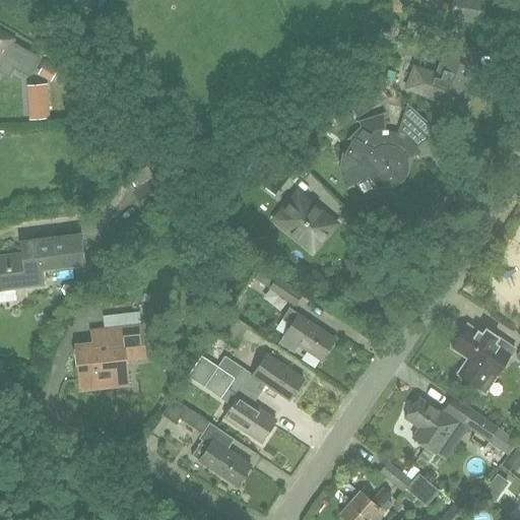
[(76,0),(75,2),(94,9),(98,0),(76,0)]
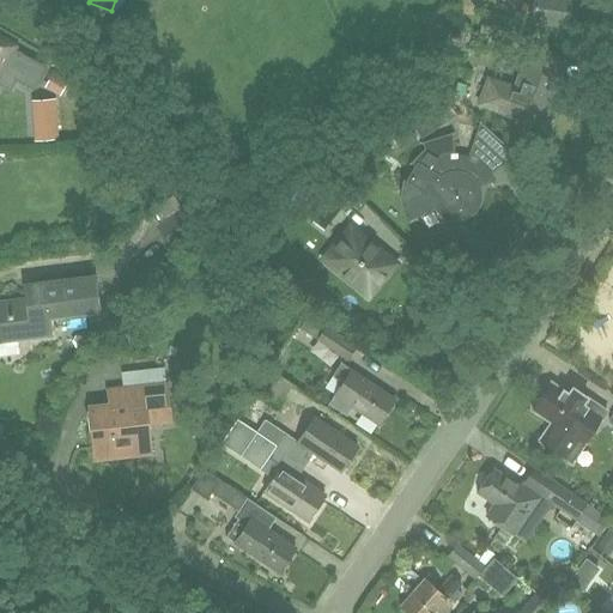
[(565,28),(569,0),(517,0),(533,2),(530,23),(565,28)]
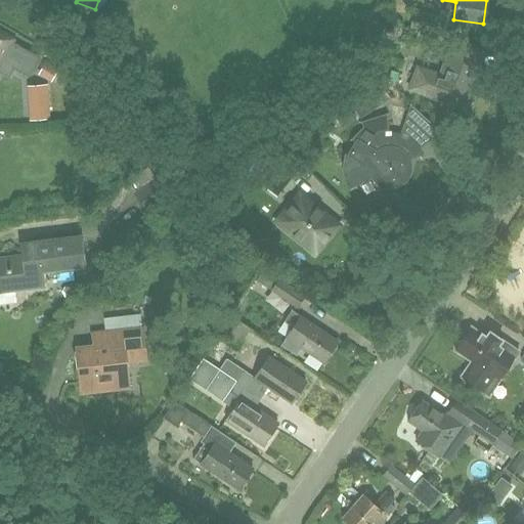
[(443,34),(444,31),(445,16),(411,11),(409,29),(443,34)]
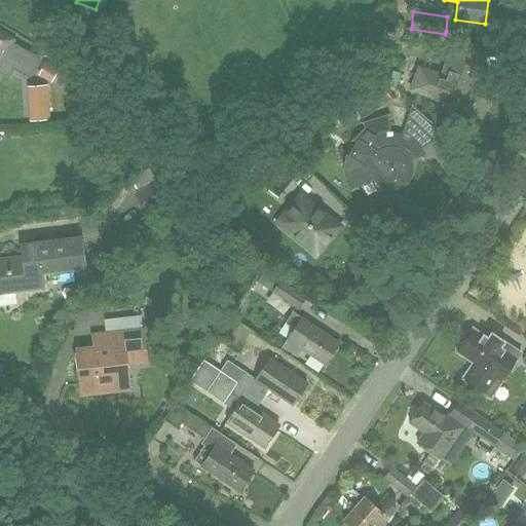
[(11,42),(13,39),(0,31),(0,63),(1,61),(28,76),(38,58),(11,42)]
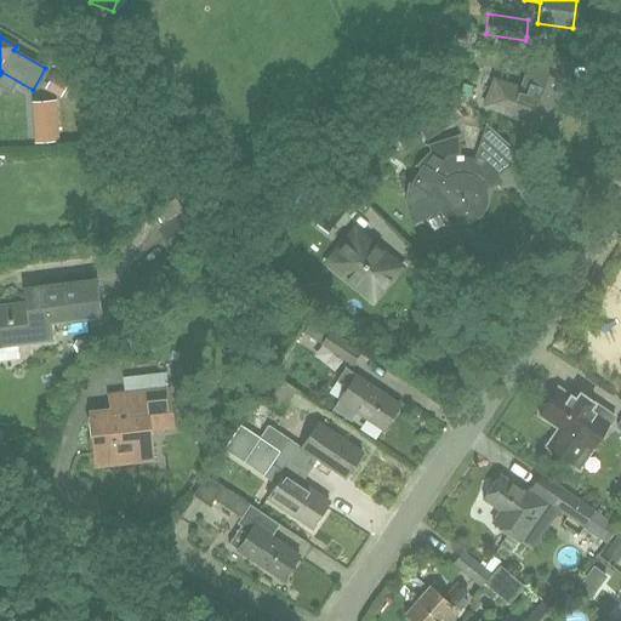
[(484,106),(512,117),(511,118),(547,130),(567,79),(562,78),(568,61),(550,55),(535,52),(522,89),(494,79),(484,106)]
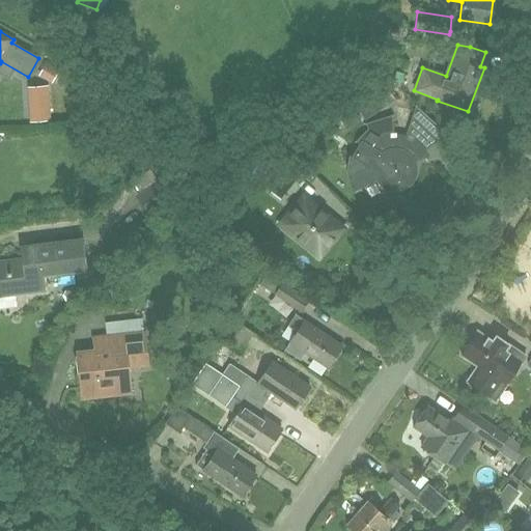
[(422,144),(410,136),(406,135),(392,133),(392,115),(384,118),(367,123),(370,128),(358,140),(362,142),(354,157),(359,160),(361,191),(378,180),(383,186),(390,189),(397,190),(406,187),(409,183),(413,176),(414,169),(414,164),(428,157),(424,149),(422,144)]
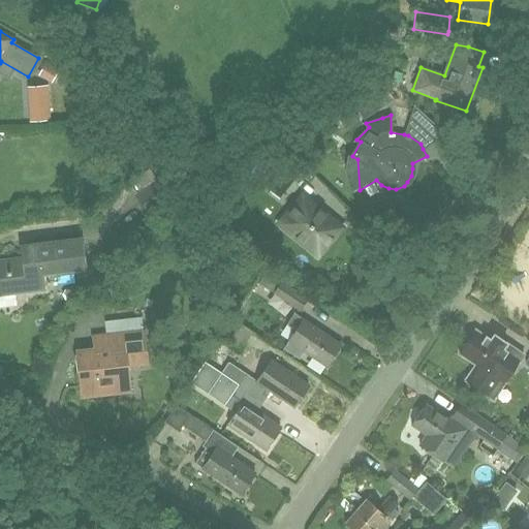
[(151,211),(182,190),(169,173),(165,176),(138,194),(151,211)]
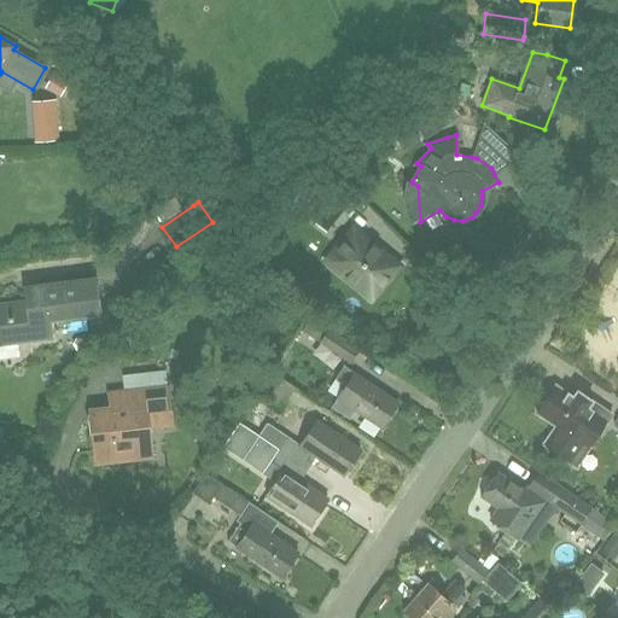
[(372,299),(401,264),(354,227),(325,261),(372,299)]
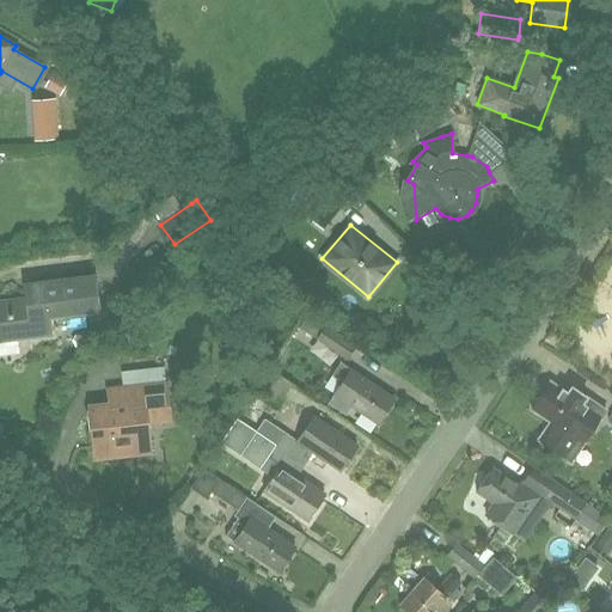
[(48,316),(98,310),(93,275),(25,285),(26,299),(0,301),(0,341),(50,335),(48,316)]
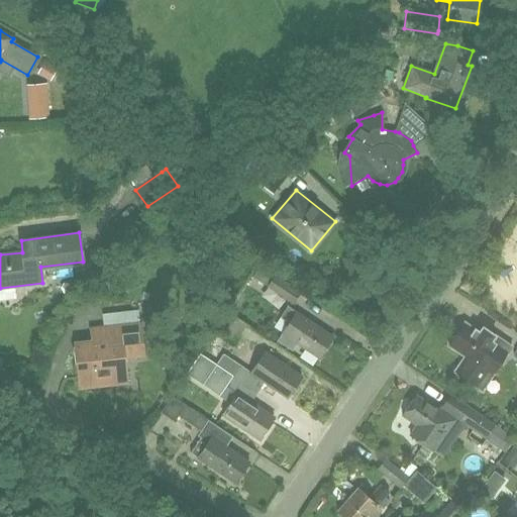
[(275,277),(267,288),(292,304),(300,293),(275,276),(275,277)]
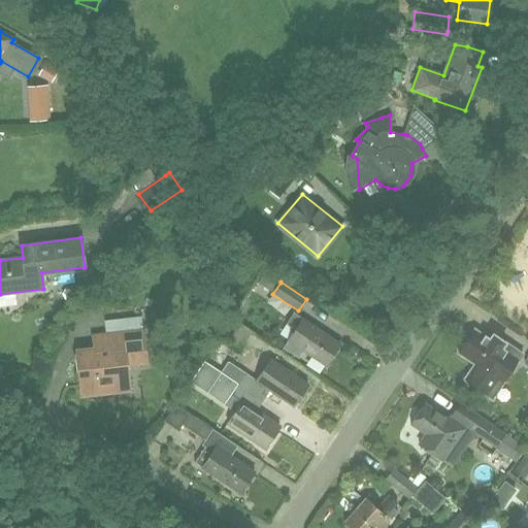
[(5,312),(25,311),(25,297),(5,298),(5,312)]
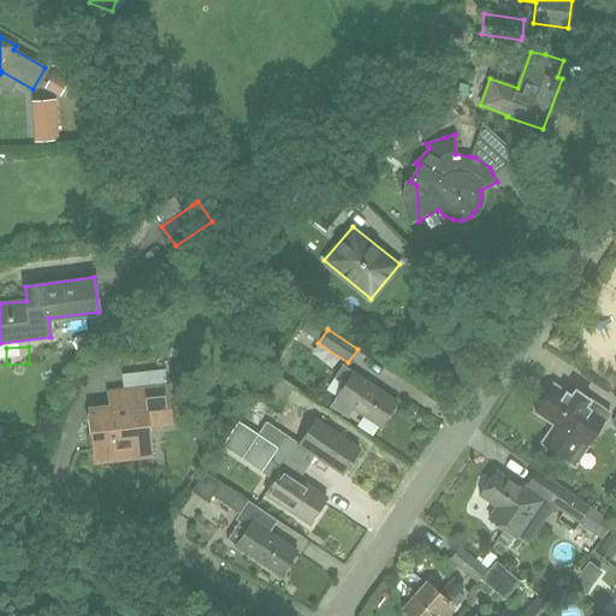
[(337,385),(341,389),(335,397),(336,398),(330,408),(348,420),(355,410),(379,426),(395,402),(351,372),(353,371),(342,365),(333,378),(339,381),(337,385)]
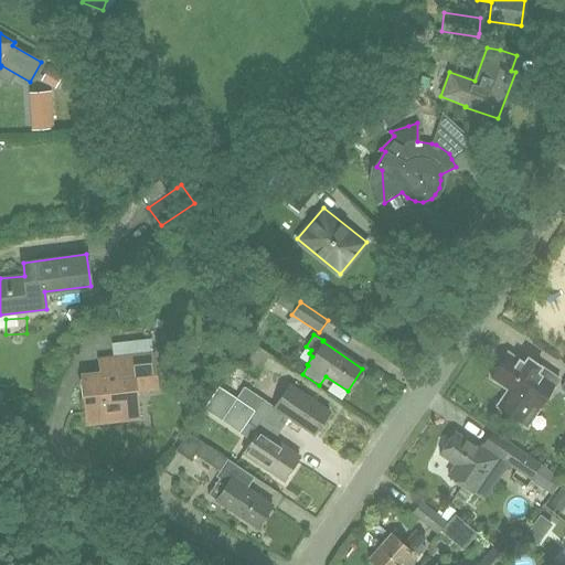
[(98,375),(83,376),(88,422),(120,418),(119,408),(137,407),(135,388),(157,386),(153,352),(152,352),(115,355),(117,373),(98,375)]
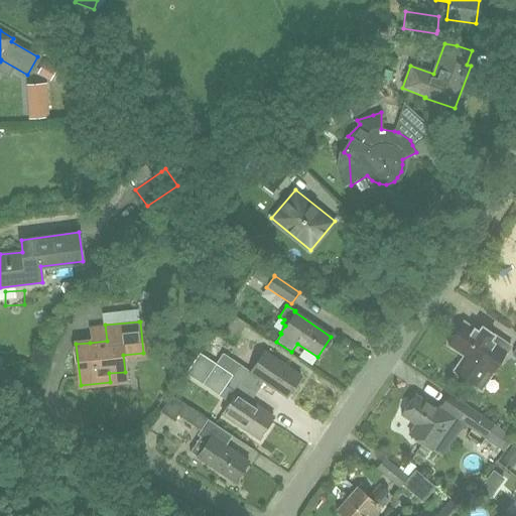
[(464,321),(447,345),(464,356),(453,371),(477,387),(487,372),(493,376),(512,347),(503,341),(482,327),(478,332),(464,321)]
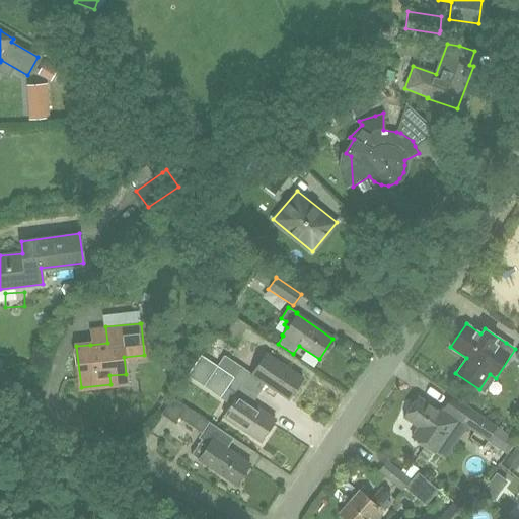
[(224,355),(217,367),(233,378),(234,376),(258,393),(266,384),(267,385),(288,398),(302,378),(266,353),(251,374),(241,367),(224,355)]
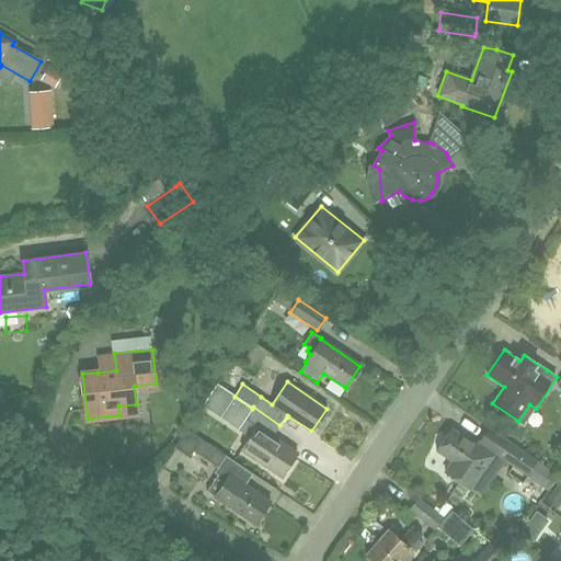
[(235,397),(219,419),(238,431),(249,438),(241,449),(282,476),(297,454),(274,438),(272,437),(279,425),(253,407),(252,409),(235,397)]
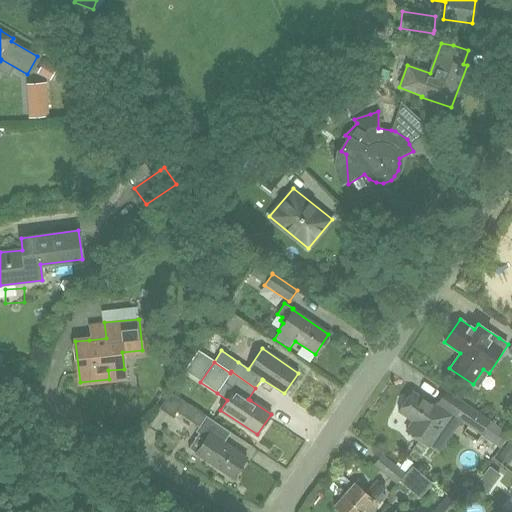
[(327,403),(339,401),(338,388),(325,390),(327,403)]
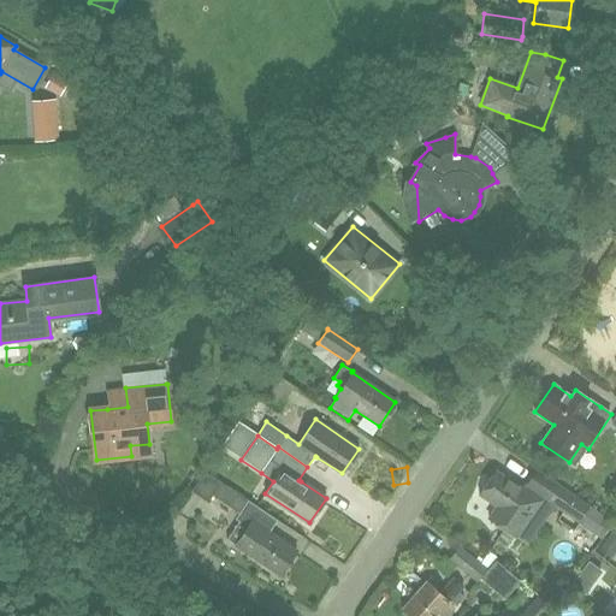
[(496,505),(495,507),(489,517),(516,535),(543,497),(523,485),(522,487),(496,469),(479,495),(496,505)]
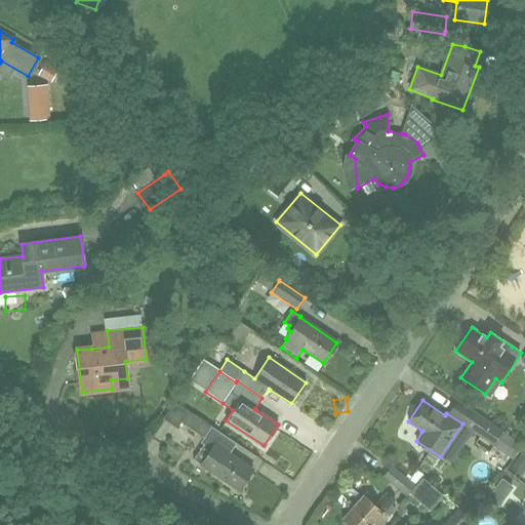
[(252,469),(229,453),(236,443),(214,429),(188,411),(180,421),(206,439),(203,444),(210,449),(200,465),(238,490),(252,469)]
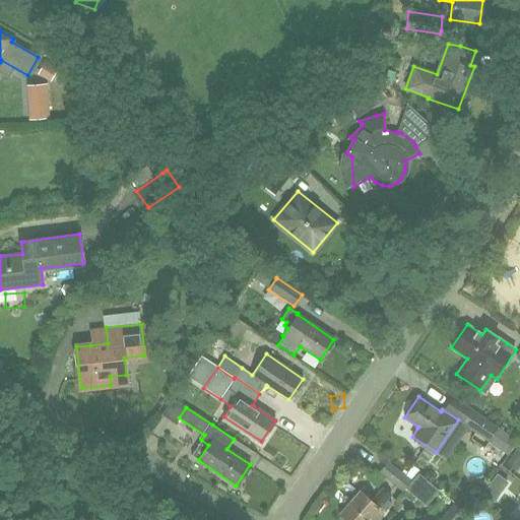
[(460,424),(488,441),(509,456),(519,442),(500,429),(470,408),(460,424)]
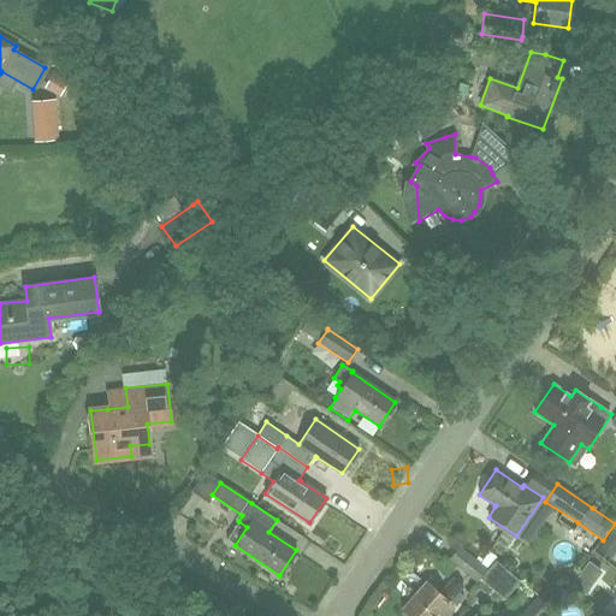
[(615,550),(604,542),(598,549),(611,560),(615,552),(615,550)]
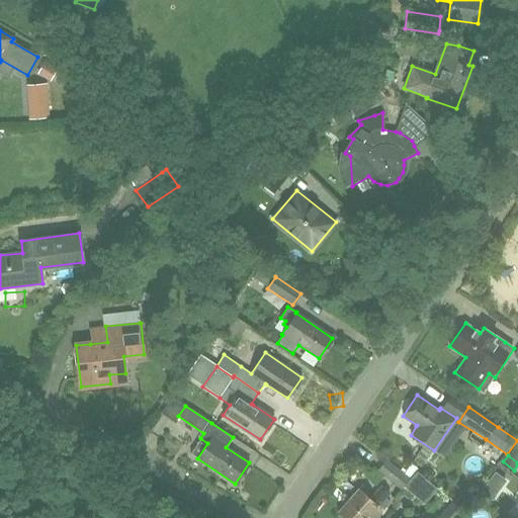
[(402,489),(410,479),(385,460),(377,470),(402,489)]
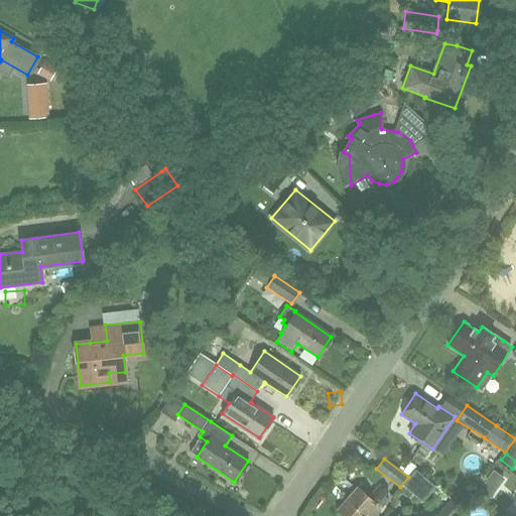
[(343,515),(365,515),(388,491),(380,484),(369,496),(358,486),(336,510),(343,515)]
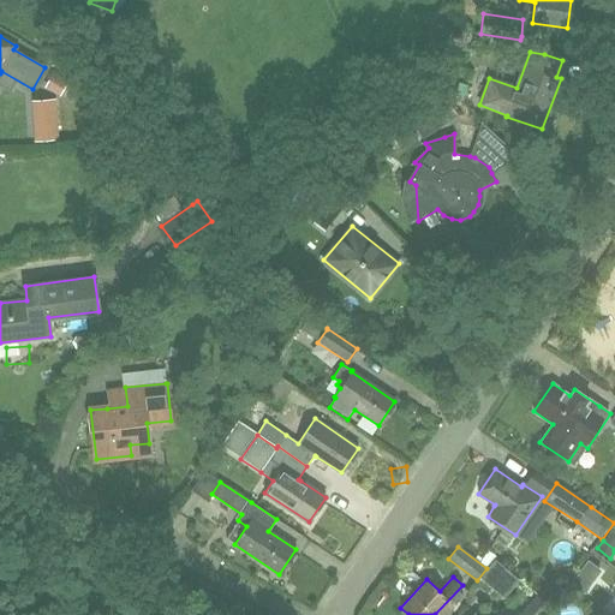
[(539,598),(524,614),(543,614),(550,608),(539,598)]
